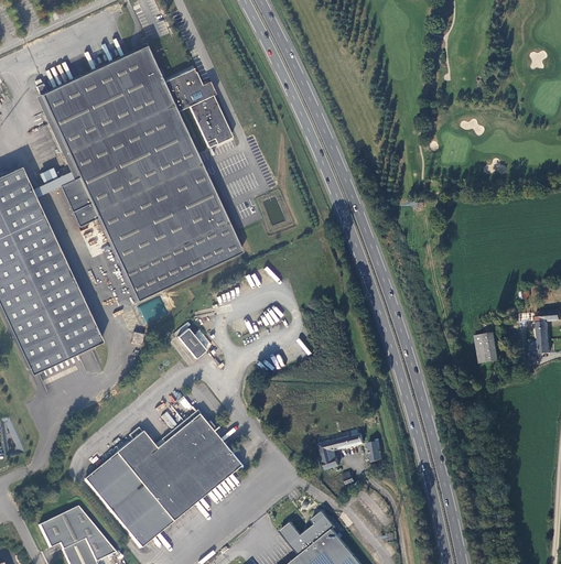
[(194,67),(168,79),(162,67),(158,68),(157,65),(149,51),(151,50),(147,42),(135,47),(135,50),(49,90),(45,84),(39,87),(42,95),(100,217),(139,299),(244,249),(177,110),(190,105),(209,147),(234,134),(214,94),(216,91),(209,79),(203,83),(196,71),(195,71),(194,67)]
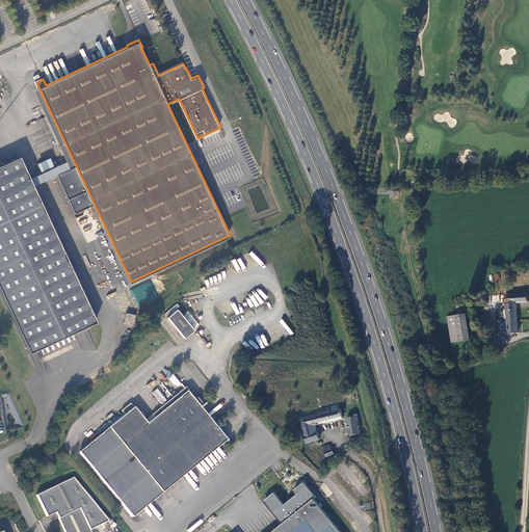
[(77,213),(95,205),(40,89),(34,91),(72,168),(58,176),(77,213)]
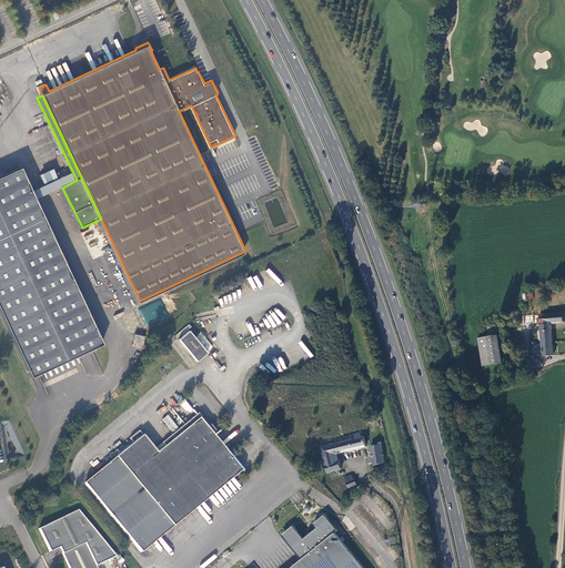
[(21,168),(0,176),(0,307),(32,377),(103,344),(21,168)]
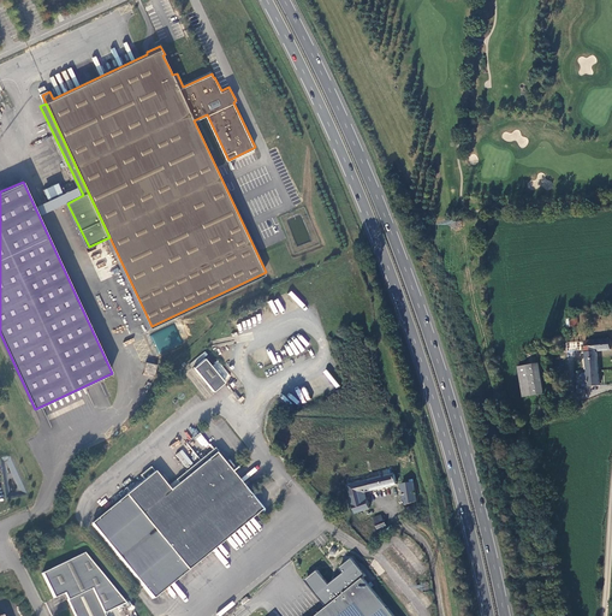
[(59,183),(45,189),(51,202),(65,195),(59,183)]
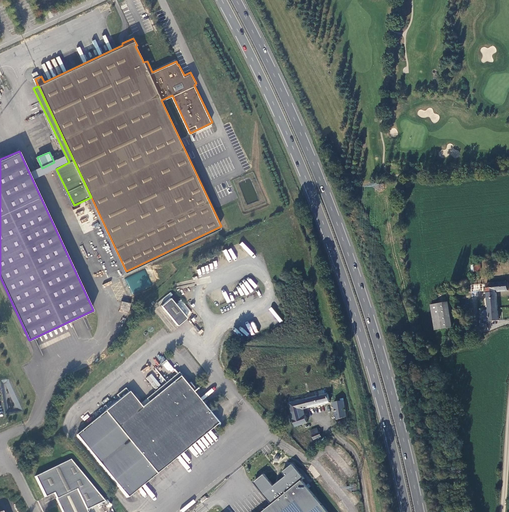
[(245,242),(243,244),(254,256),(257,254),(245,242)]
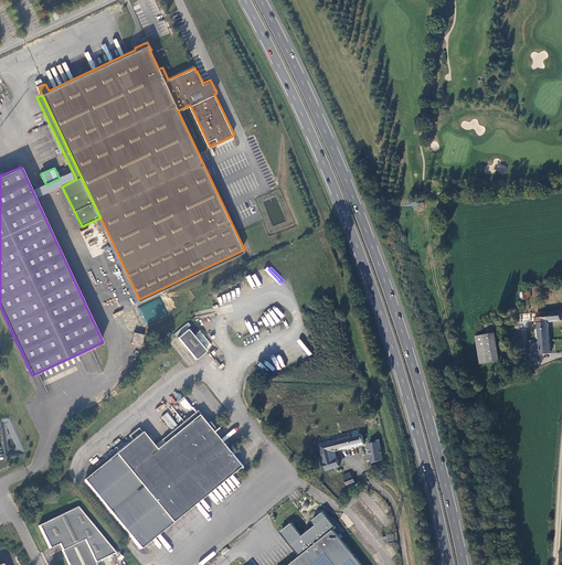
[(163,299),(142,309),(150,324),(170,315),(163,299)]
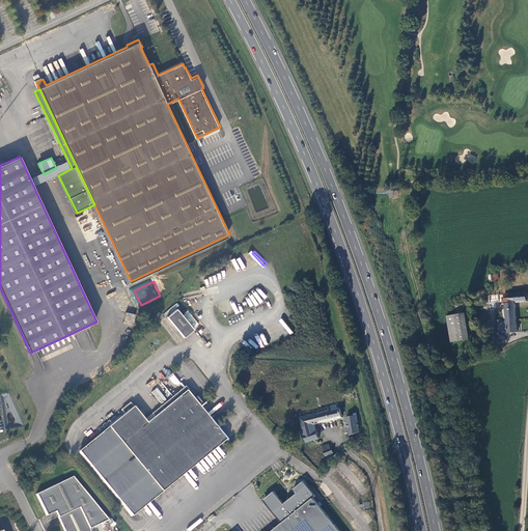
[(248,300),(254,307),(256,305),(259,307),(267,300),(270,297),(261,287),(248,300)]
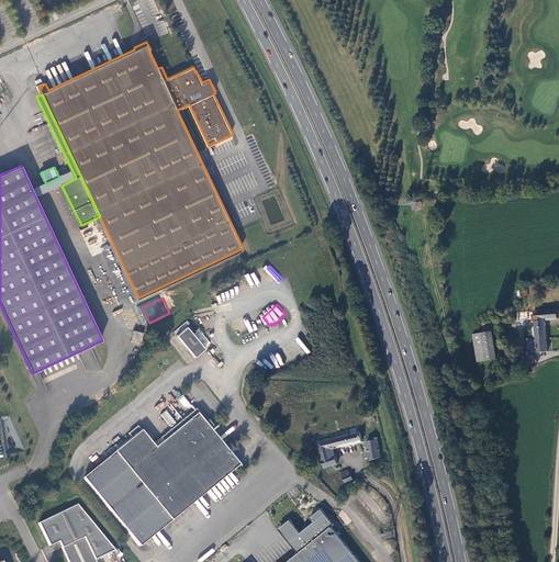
[(545,311),(537,312),(538,322),(549,321),(558,319),(558,310),(545,311)]
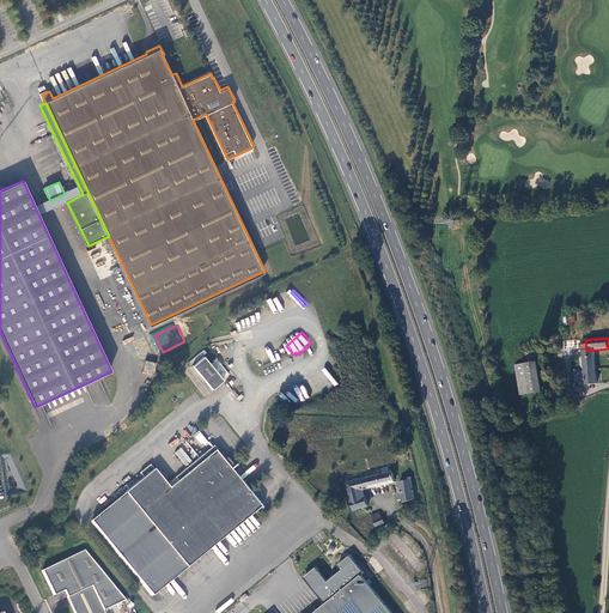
[(566,341),(567,350),(584,347),(583,339),(566,341)]
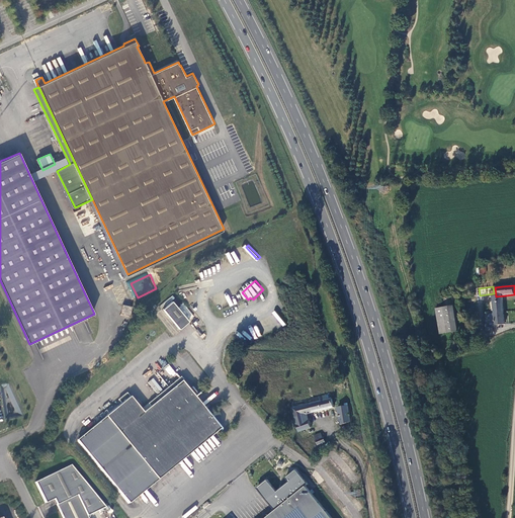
[(507,312),(506,301),(506,295),(496,296),(498,313),(504,312),(507,312)]
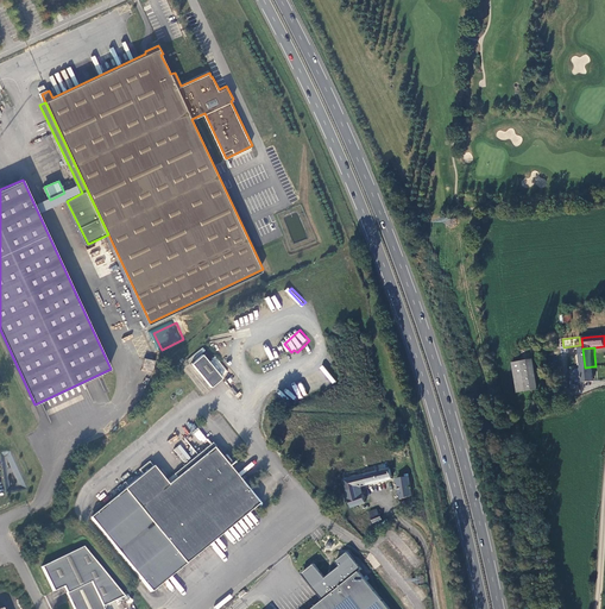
[(213,363),(205,352),(194,362),(213,385),(224,376),(213,363)]
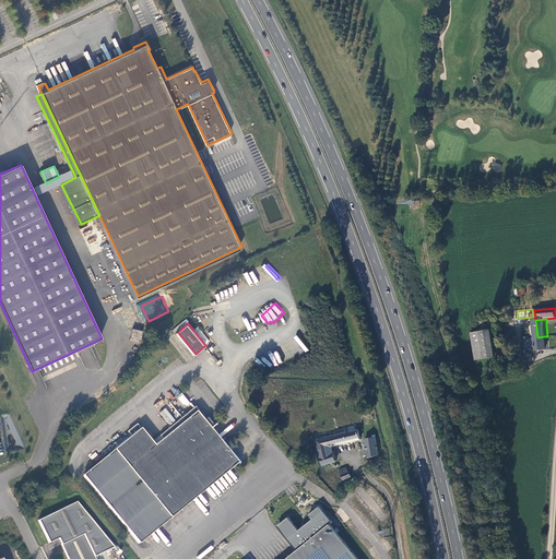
[(133,340),(144,342),(146,331),(137,329),(133,340)]
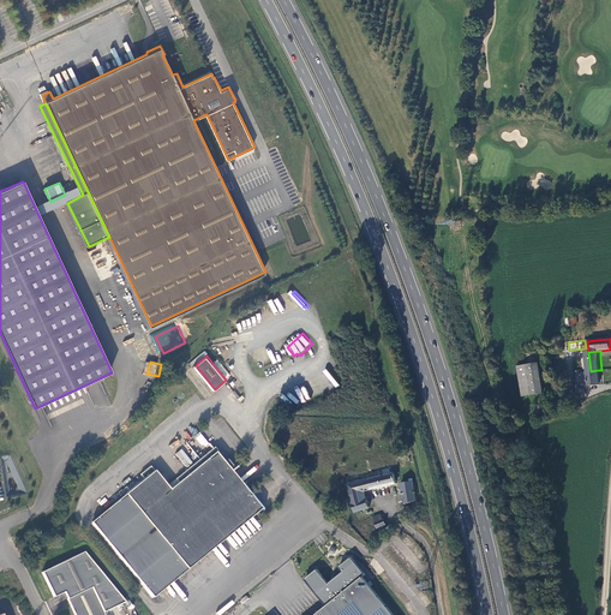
[(541,363),(528,365),(521,366),(526,396),(547,393),(541,363)]
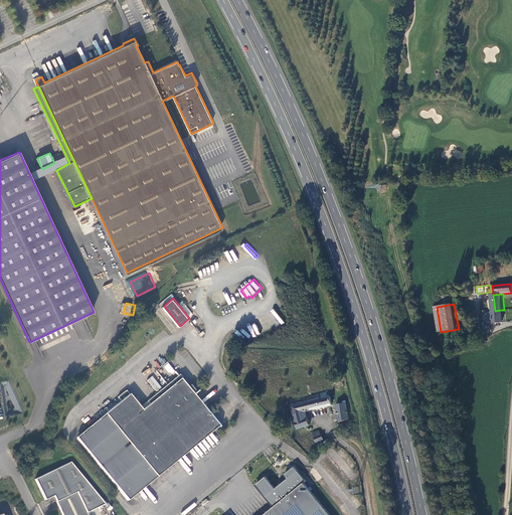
[(276,309),(274,311),(285,324),(287,322),(276,309)]
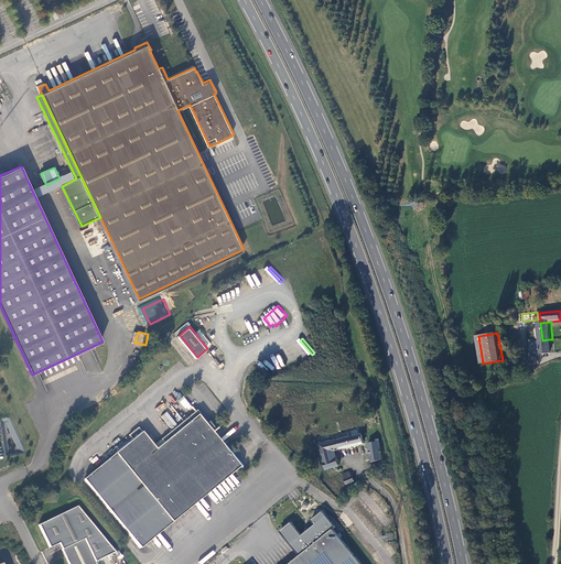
[(549,339),(542,340),(542,347),(543,354),(553,353),(552,339),(549,339)]
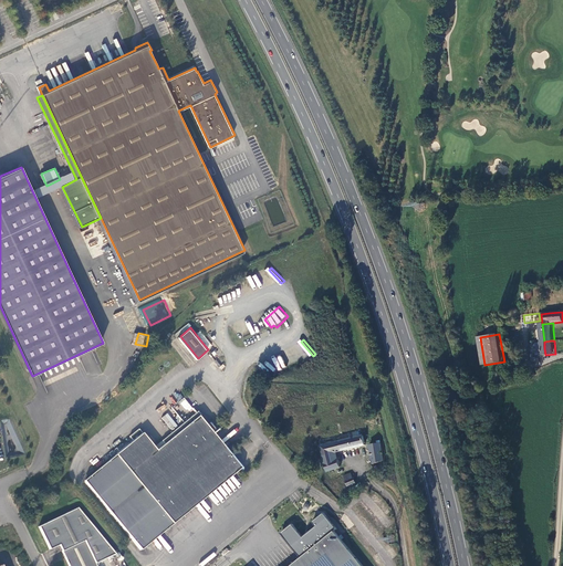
[(171,413),(165,417),(175,431),(181,426),(177,419),(176,420),(171,413)]
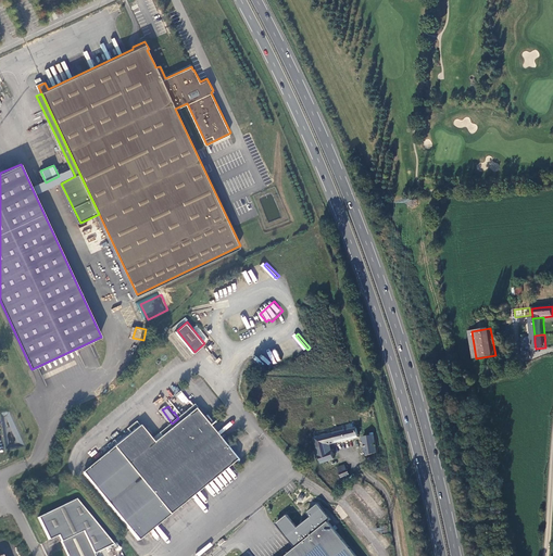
[(83,472),(138,541),(239,459),(212,426),(216,422),(215,421),(214,421),(208,414),(204,417),(197,407),(154,442),(138,420),(128,428),(132,432),(83,472)]
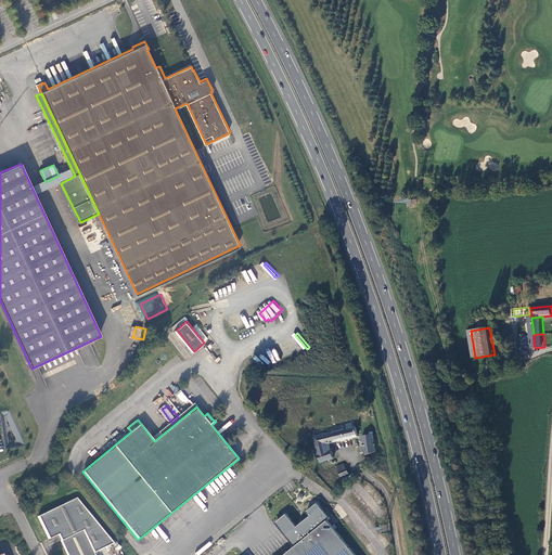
[(318,437),(320,447),(333,443),(361,437),(359,427),(318,437)]
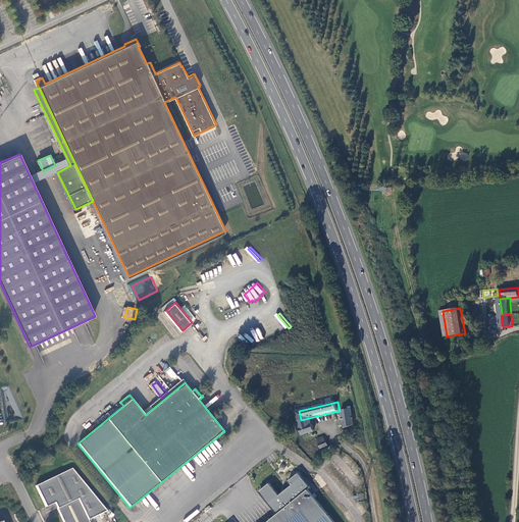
[(354,409),(344,410),(347,428),(356,425),(354,409)]
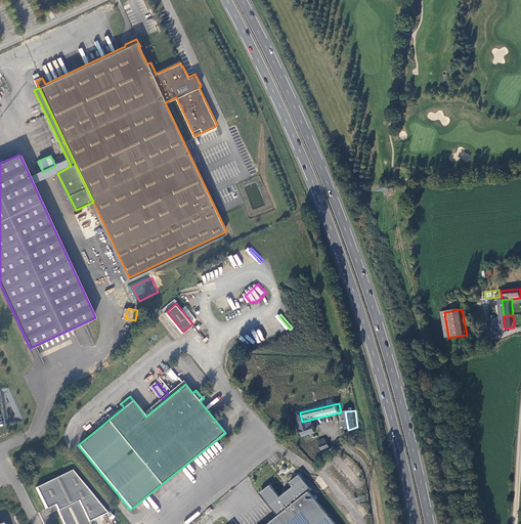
[(314,419),(302,422),(303,429),(316,425),(314,419)]
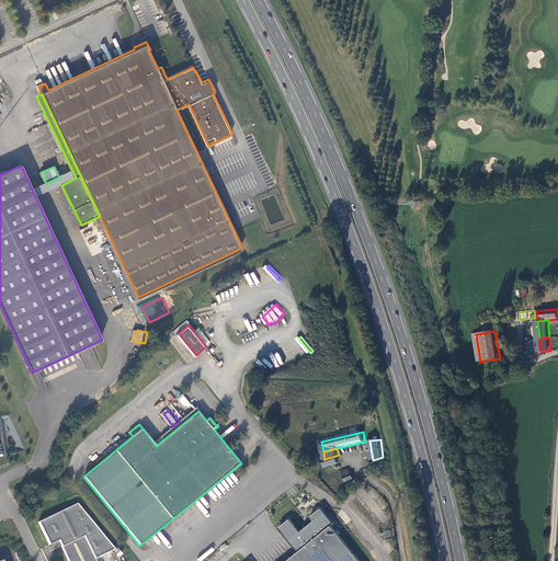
[(325,459),(327,468),(341,464),(339,455),(325,459)]
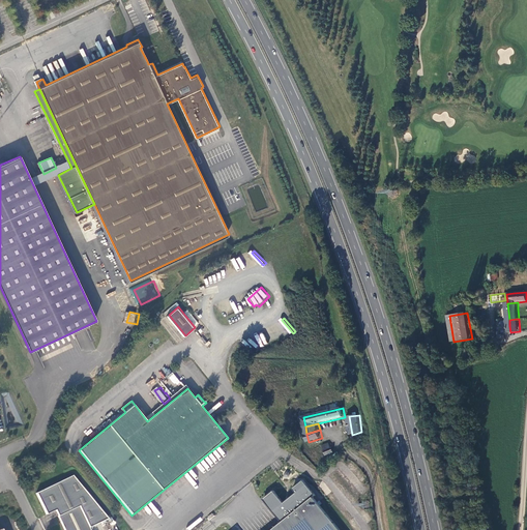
[(331,443),(325,446),(328,455),(337,452),(334,447),(333,448),(331,443)]
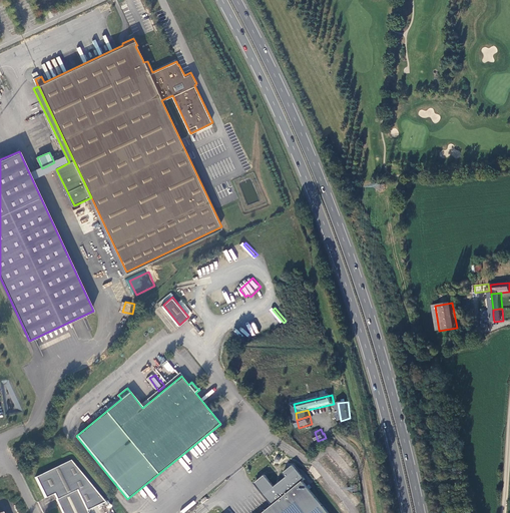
[(89,512),(89,511),(107,502),(73,461),(38,477),(48,498),(56,494),(65,512),(89,512)]
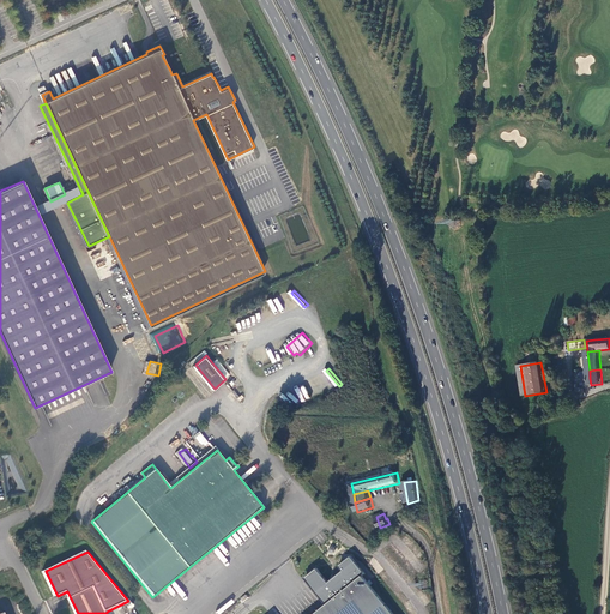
[(398,613),(367,576),(370,572),(356,554),(342,565),(345,570),(332,582),(321,570),(309,579),(331,606),(320,613),(398,613)]
